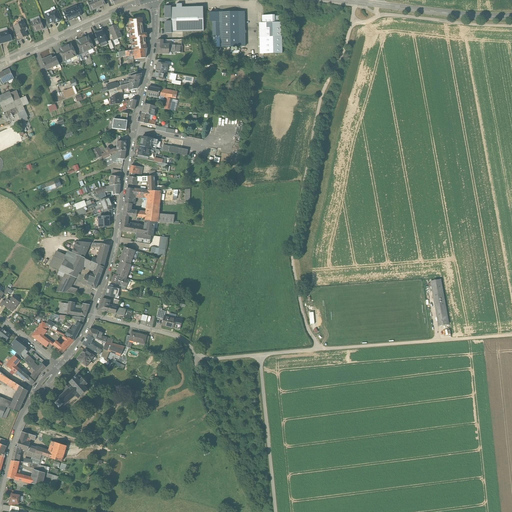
[(103,0),(91,0),(92,3),(89,4),(92,11),(105,5),(103,0)]
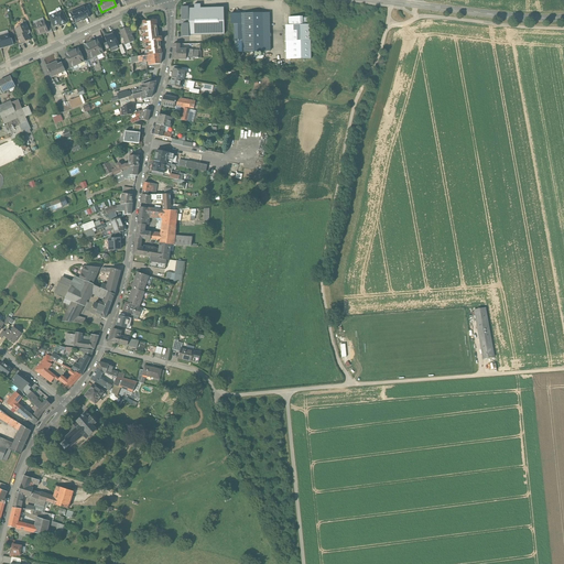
[(225,34),(224,8),(201,8),(201,4),(194,4),(194,9),(188,9),(190,35),(225,34)]
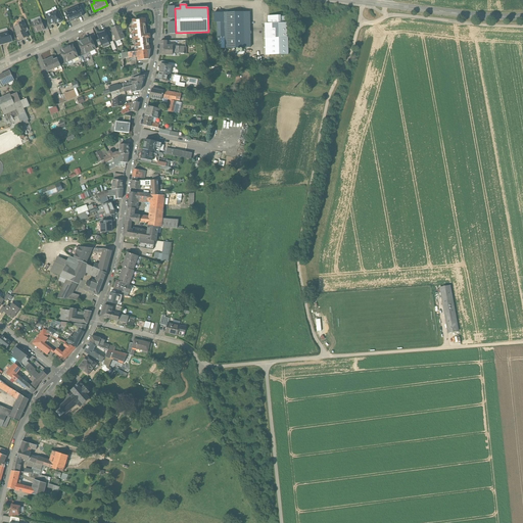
[(79,6),(65,12),(68,20),(73,18),(73,20),(83,15),(83,13),(79,6)]
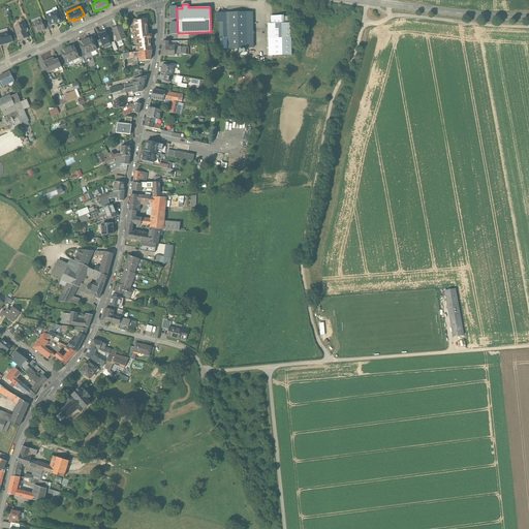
[(58,12),(55,14),(54,12),(47,16),(49,22),(51,25),(51,24),(56,22),(57,24),(62,22),(58,12)]
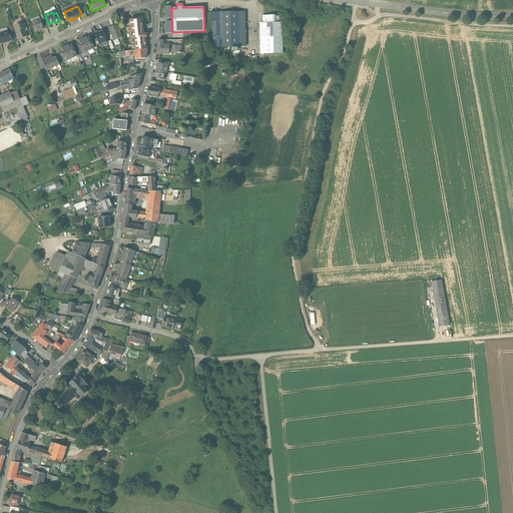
[(240,12),(209,12),(209,22),(212,22),(212,36),(220,36),(220,47),(241,47),(240,12)]
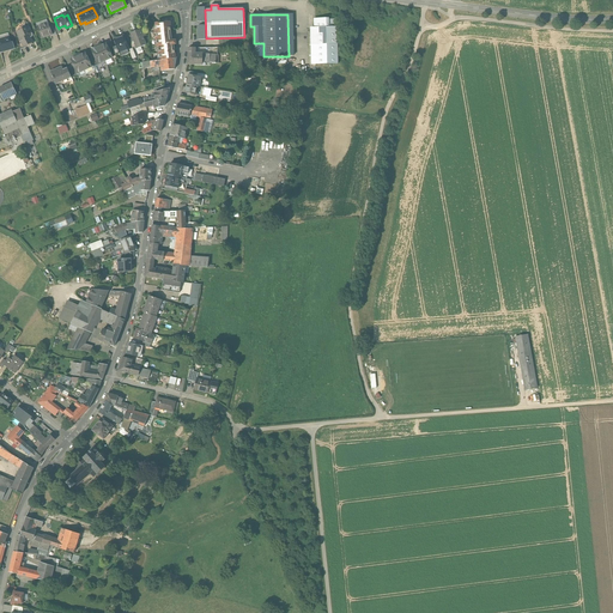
[(314,26),(311,26),(311,65),(338,64),(338,25),(337,25),(335,18),(329,18),(329,17),(314,17),(314,26)]
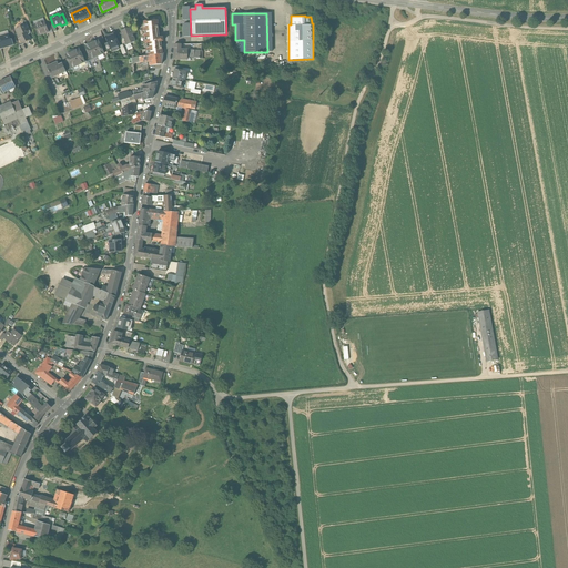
[(160,17),(151,18),(152,21),(153,21),(154,20),(155,21),(156,21),(158,28),(161,28),(160,17)]
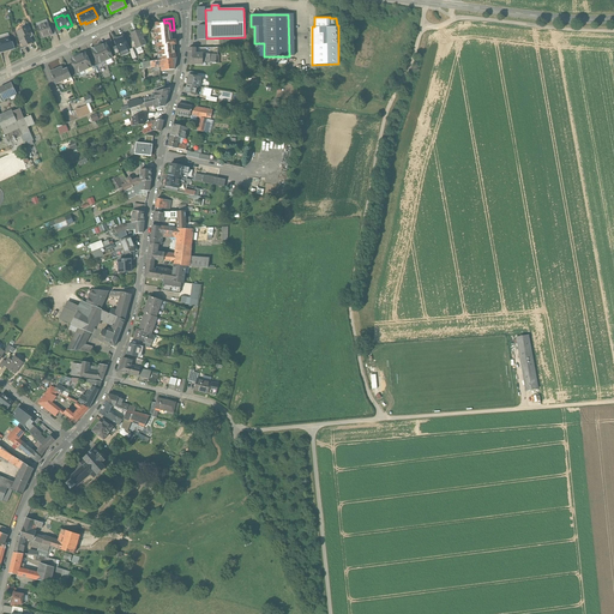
[(164,23),(160,24),(158,23),(157,24),(156,24),(157,31),(156,31),(157,47),(158,47),(161,61),(175,59),(175,50),(173,50),(173,44),(176,44),(175,40),(170,41),(169,31),(170,30),(169,23),(168,23),(167,22),(166,23),(164,23)]
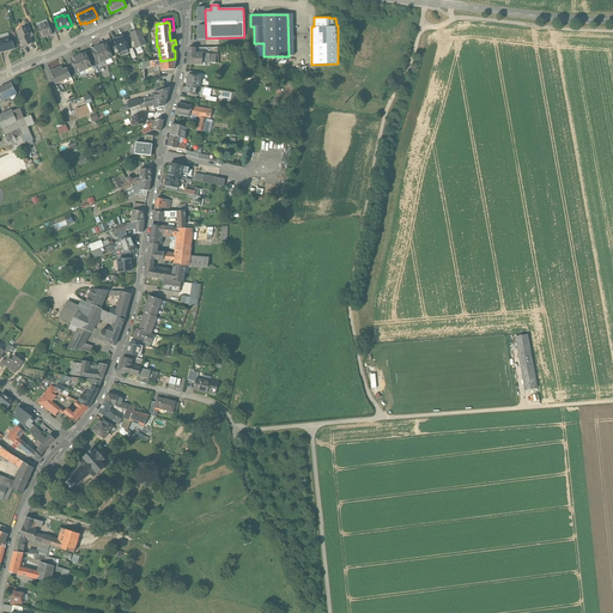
[(48,23),(37,28),(41,38),(47,36),(47,37),(52,35),(53,35),(50,28),(48,23)]
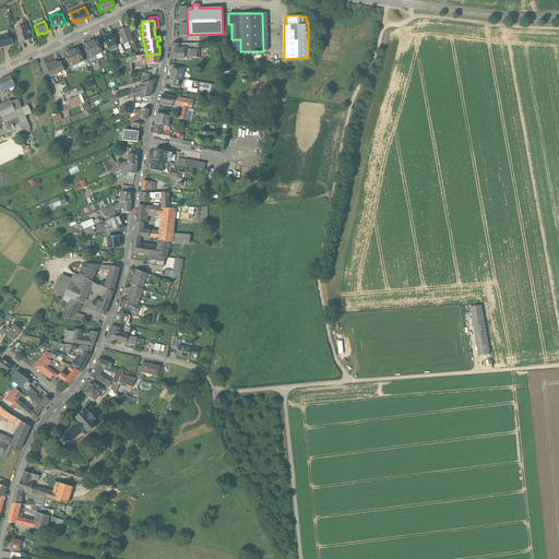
[(25,24),(15,30),(18,35),(22,44),(25,42),(25,43),(30,40),(30,39),(27,34),(28,34),(28,32),(25,24)]
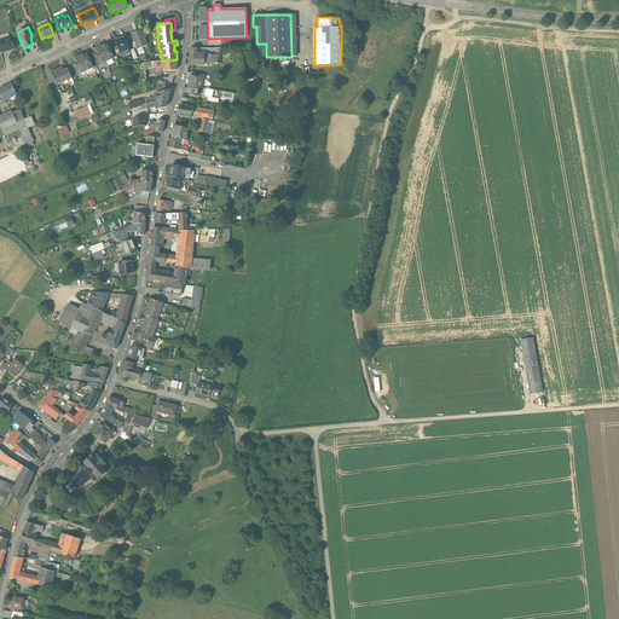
[(142,29),(132,34),(133,35),(134,41),(138,50),(148,46),(145,38),(143,32),(142,29)]
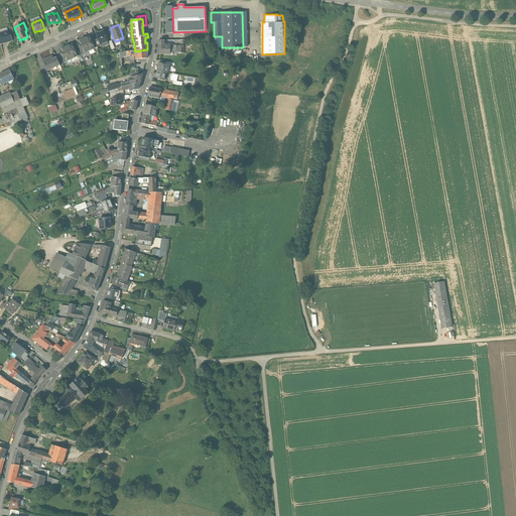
[(100,31),(96,33),(98,38),(101,44),(101,45),(102,44),(103,47),(107,45),(107,43),(109,42),(104,30),(100,31)]
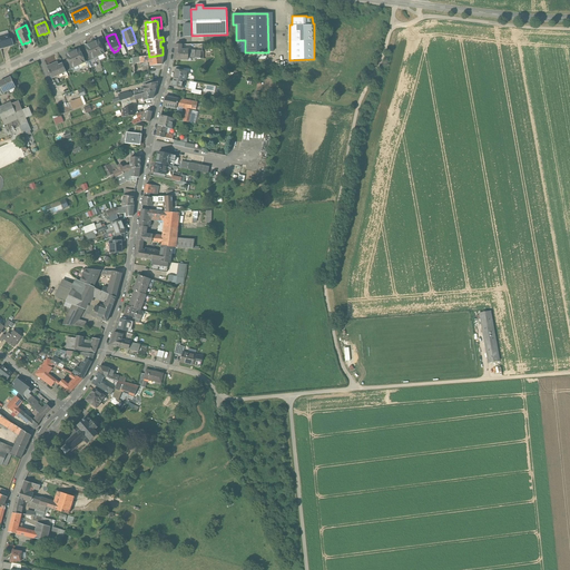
[(9,35),(0,37),(0,48),(10,46),(10,47),(13,46),(12,40),(10,40),(9,35)]
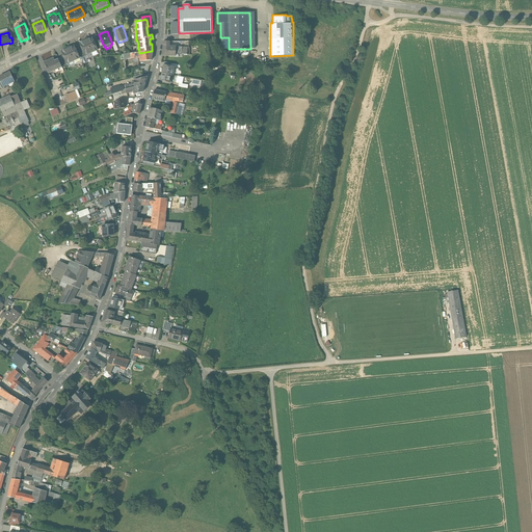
[(92,37),(89,40),(88,38),(85,40),(91,53),(98,50),(95,43),(92,37)]
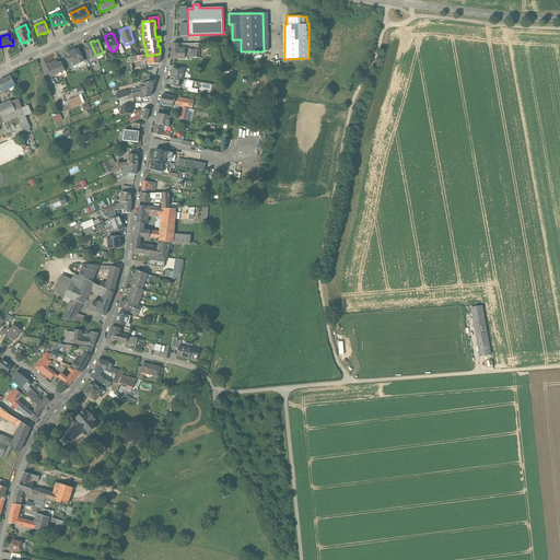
[(90,42),(88,43),(86,45),(84,46),(86,51),(90,59),(96,56),(90,42)]
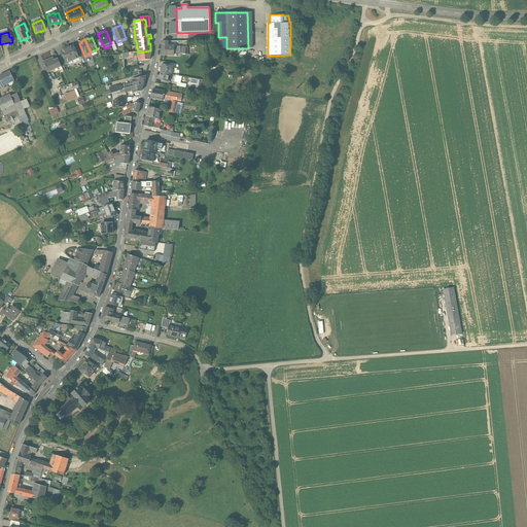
[(168,41),(163,41),(162,45),(161,56),(173,56),(173,55),(174,55),(174,47),(167,46),(168,41)]
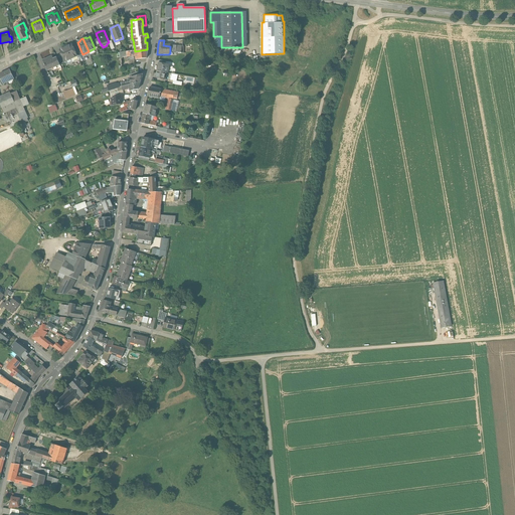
[(72,44),(65,47),(70,59),(77,56),(72,44)]
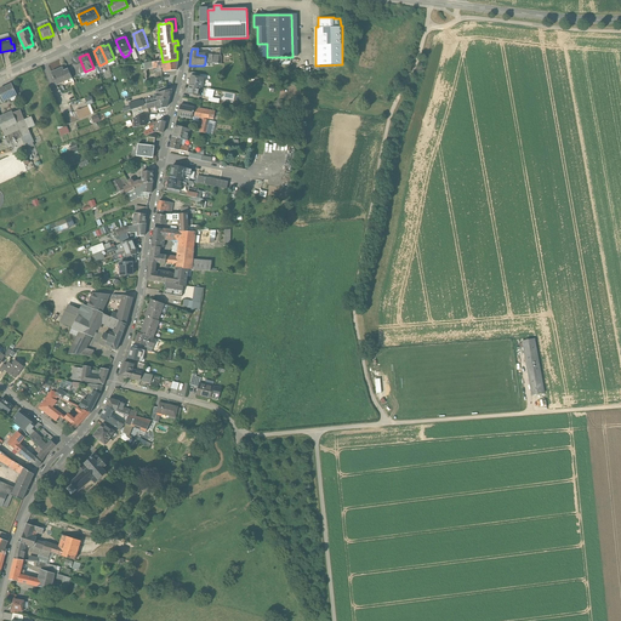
[(78,75),(85,72),(79,57),(72,61),(78,75)]
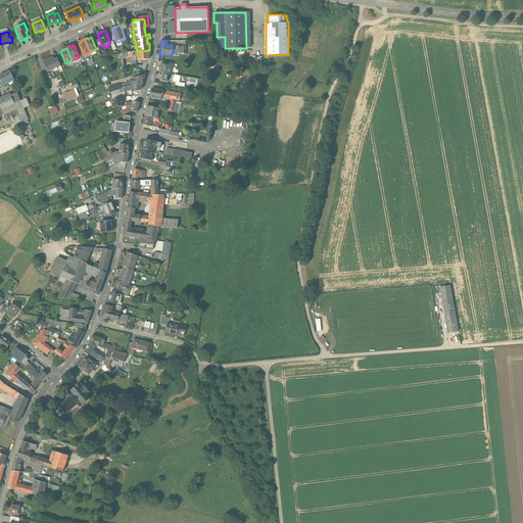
[(137,52),(128,53),(129,58),(138,57),(138,60),(148,59),(150,50),(149,50),(137,52)]
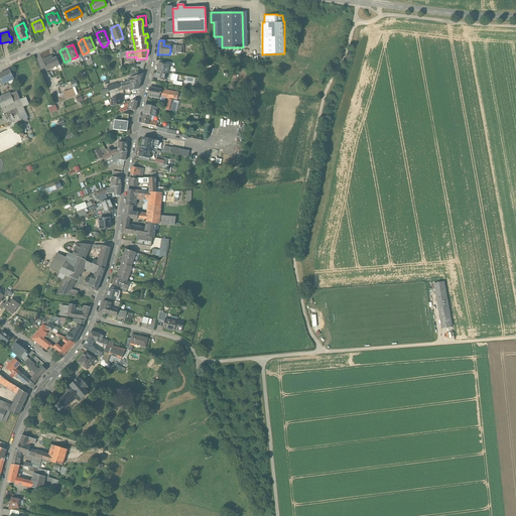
[(51,55),(42,60),(44,66),(44,67),(45,67),(47,72),(57,67),(54,60),(51,55)]
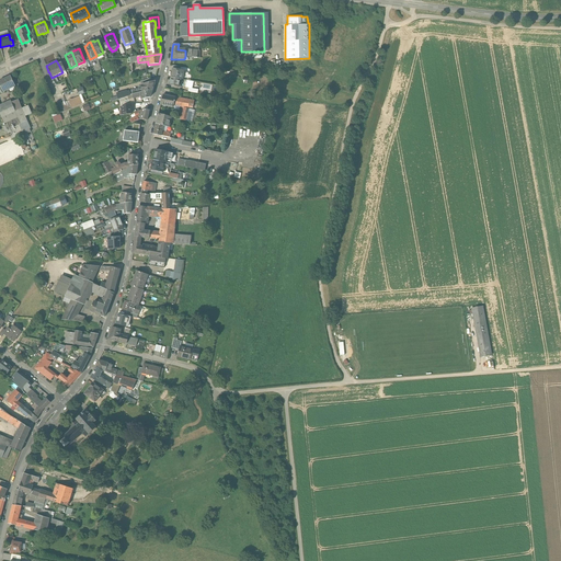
[(179,70),(173,69),(171,78),(182,80),(184,71),(179,70)]
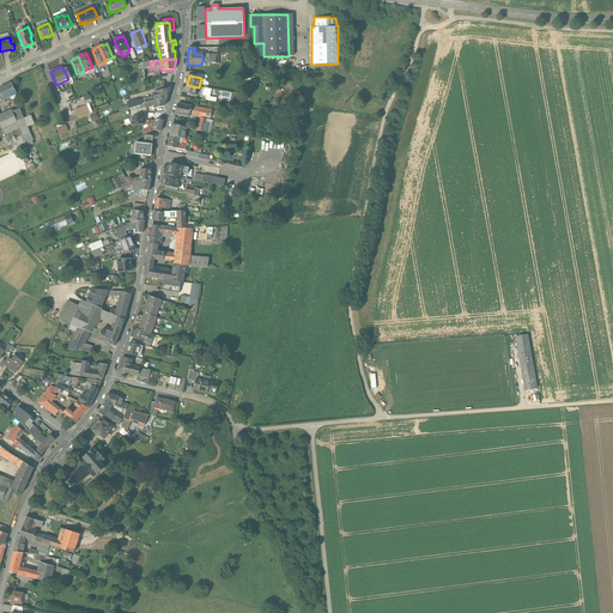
[(11,83),(0,87),(0,93),(4,101),(17,95),(11,83)]
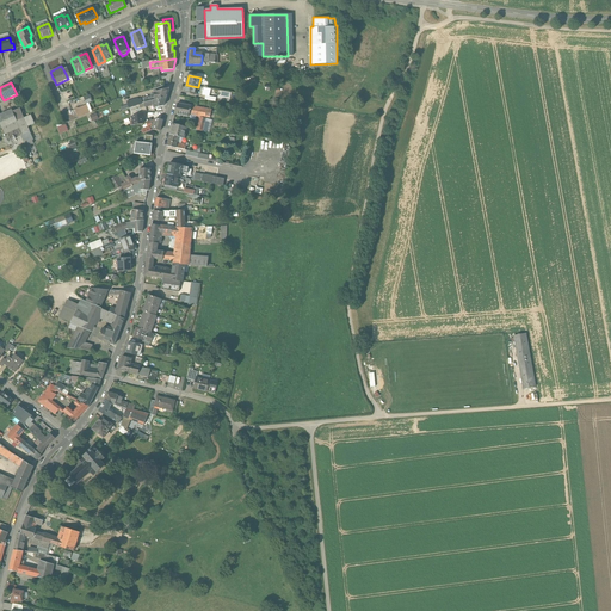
[(198,87),(186,85),(186,86),(185,86),(185,90),(185,93),(198,96),(199,91),(198,91),(198,87)]
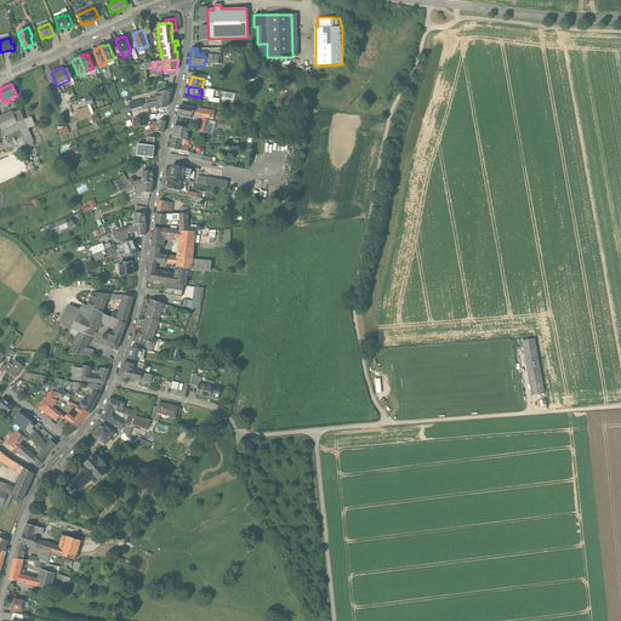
[(171,91),(157,95),(159,102),(169,100),(171,91)]
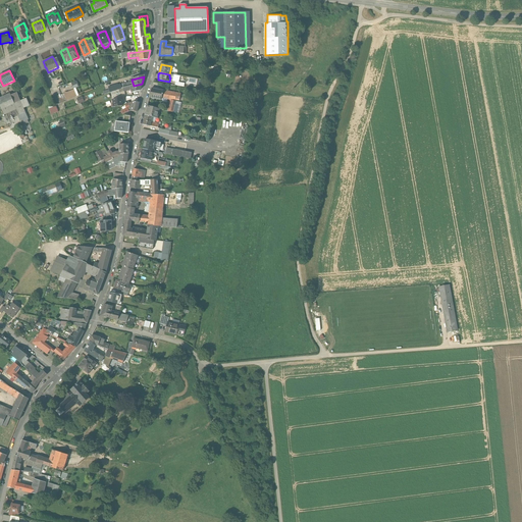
[(121,89),(120,85),(118,85),(118,84),(108,87),(110,93),(111,93),(118,90),(121,89)]
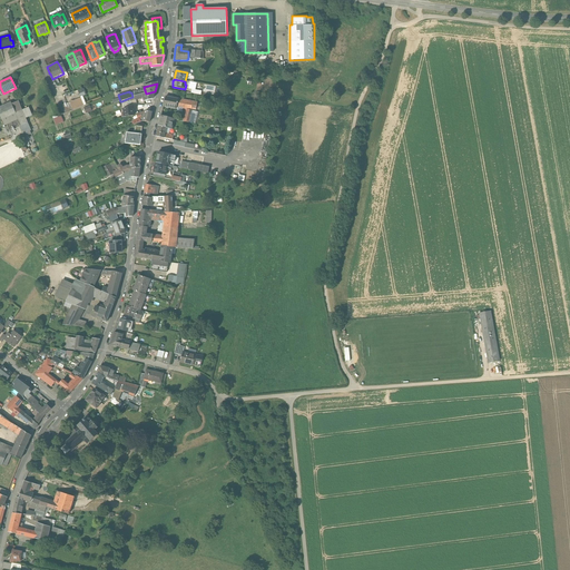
[(146,94),(138,95),(139,99),(141,98),(143,97),(144,101),(153,99),(155,91),(146,94)]
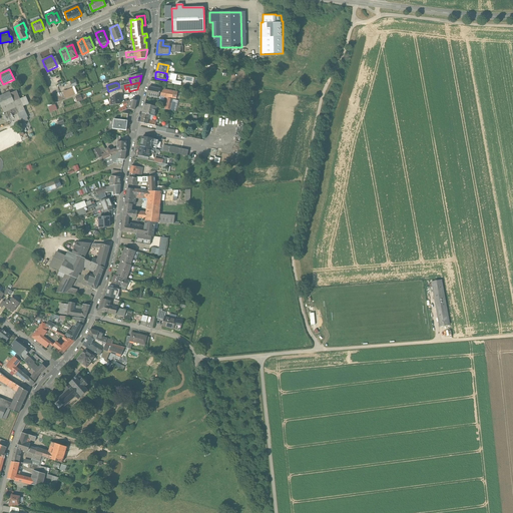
[(160,89),(149,86),(146,96),(158,98),(158,97),(160,89)]
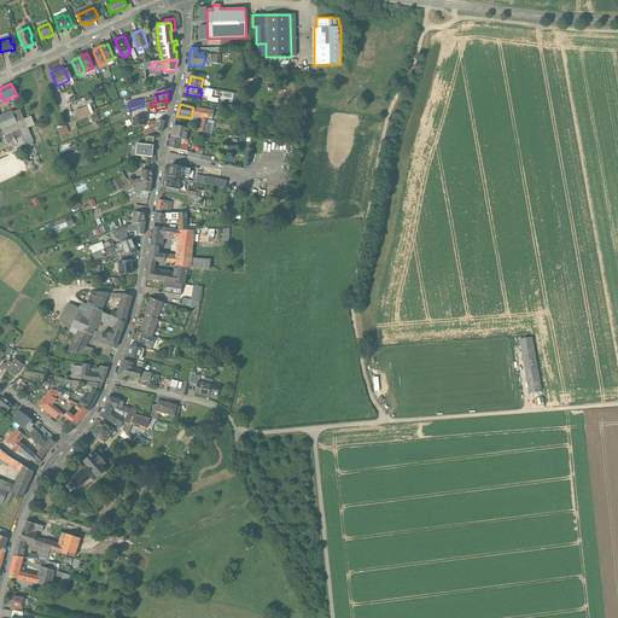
[(87,106),(69,114),(73,121),(91,115),(87,106)]
